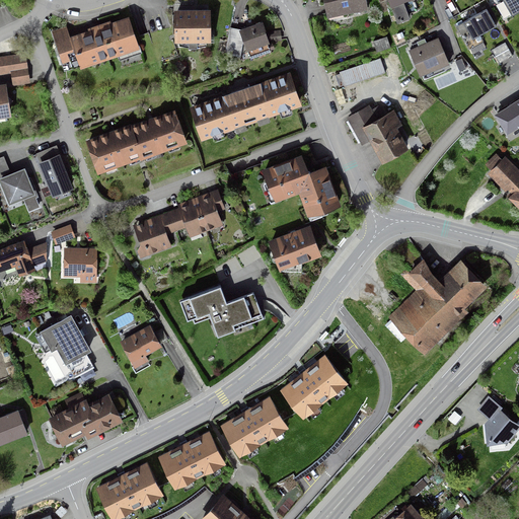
[(366,0),(323,0),(327,16),(368,8),(366,0)]
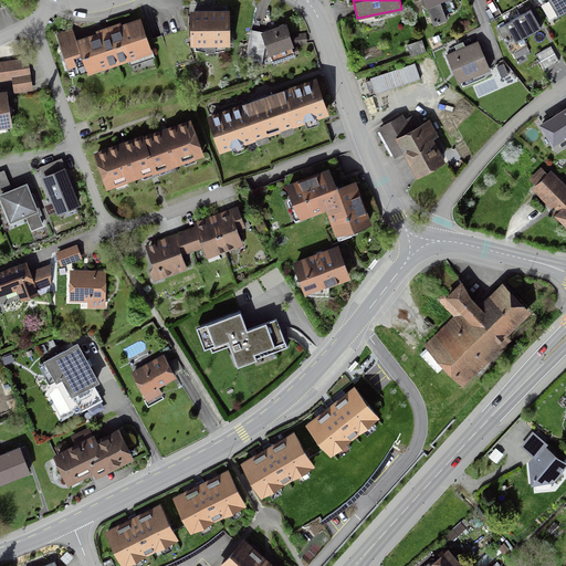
[(565,0),(547,0),(542,3),(549,18),(557,13),(558,17),(565,11),(565,0)]
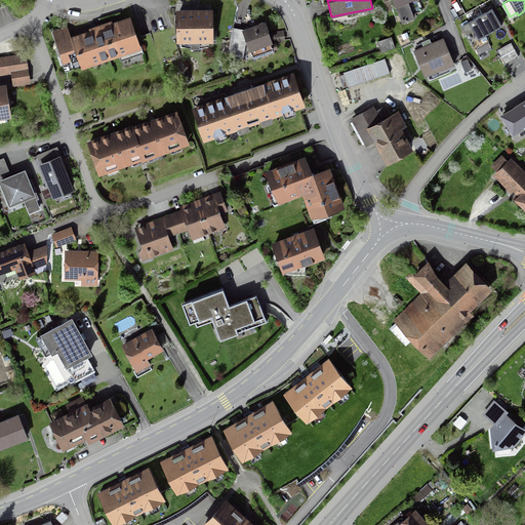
[(408,1),(396,6),(402,22),(414,16),(408,1)]
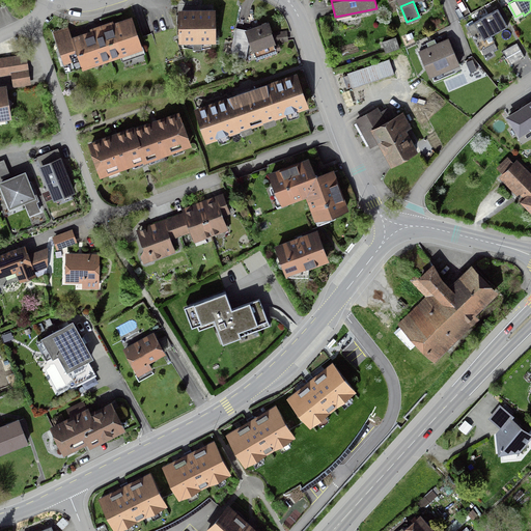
[(216,7),(178,7),(178,42),(216,42),(216,7)]
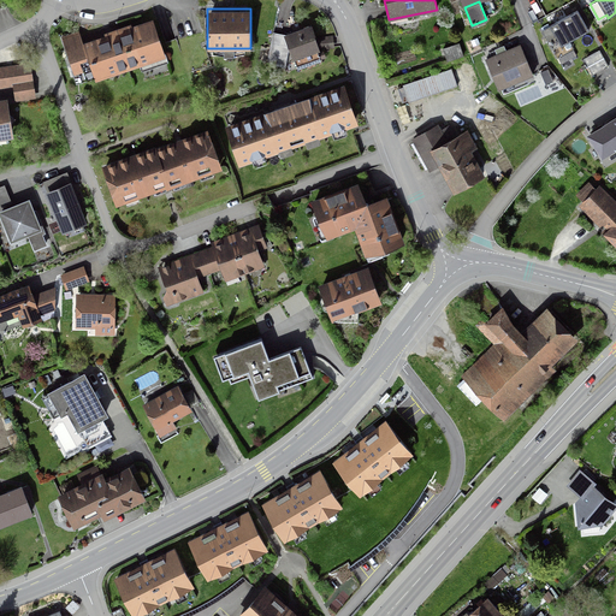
[(590,30),(578,9),(549,23),(540,28),(561,64),(578,55),(574,49),(575,48),(572,40),(590,30)]
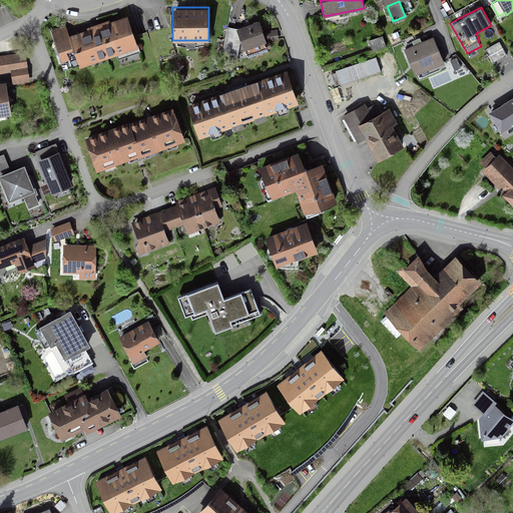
[(136,46),(127,19),(110,24),(109,21),(88,28),(89,32),(68,38),(65,28),(53,32),(61,54),(58,55),(63,70),(136,46)]
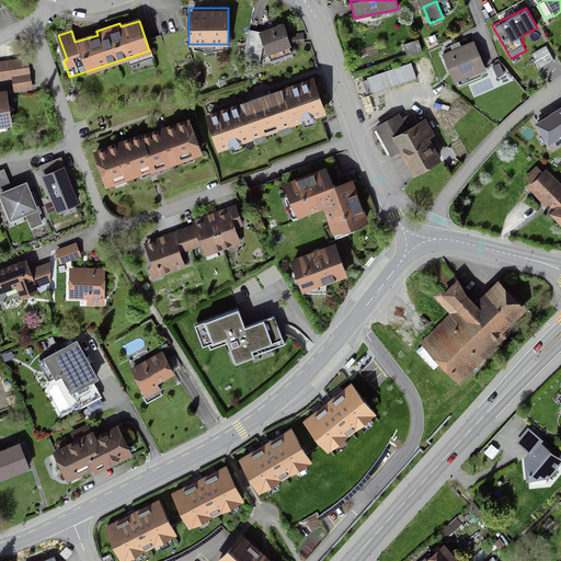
[(287,33),(283,21),(259,30),(263,44),(266,53),(267,53),(289,45),(292,44),(287,33)]
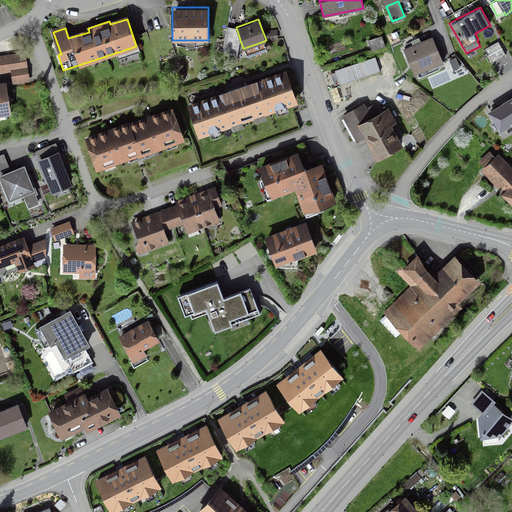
[(240,40),(236,27),(227,26),(222,52),(237,55),(240,40)]
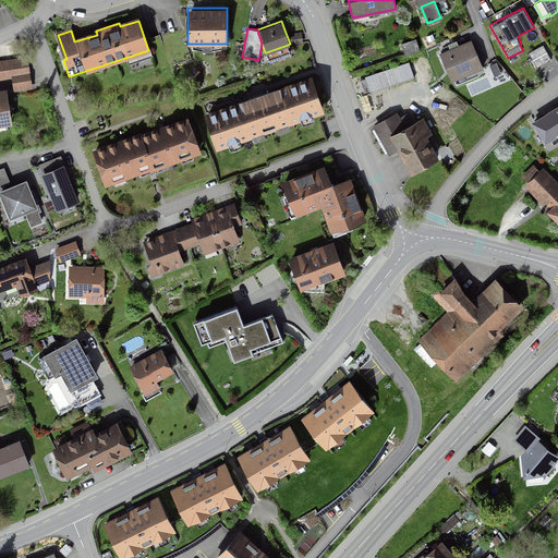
[(303,44),(302,32),(286,33),(290,44),(303,44)]
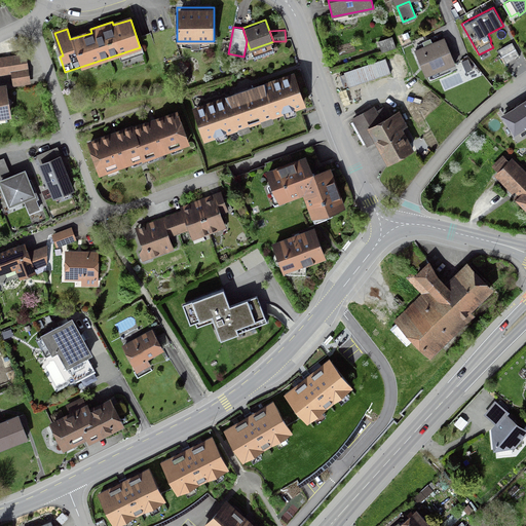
[(392,36),(378,40),(382,51),(397,47),(392,36)]
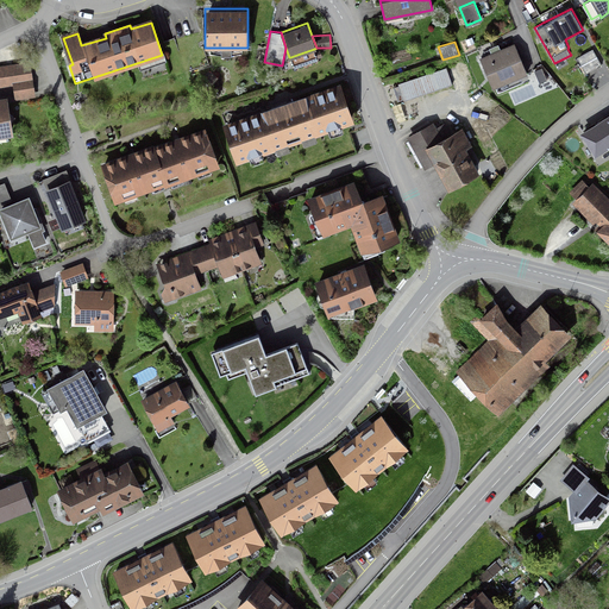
[(493,88),(528,74),(515,42),(500,48),(498,43),(489,48),(491,51),(479,56),(493,88)]
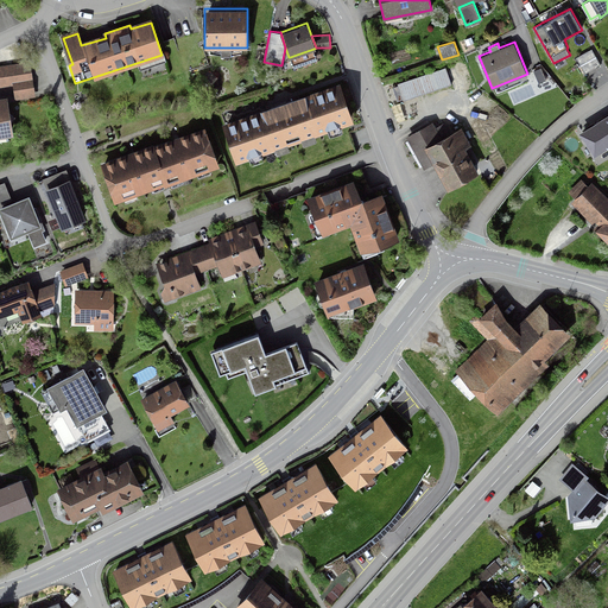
[(314,51),(314,49),(290,57),(295,71),(320,62),(317,57),(322,56),(320,49),(314,51)]
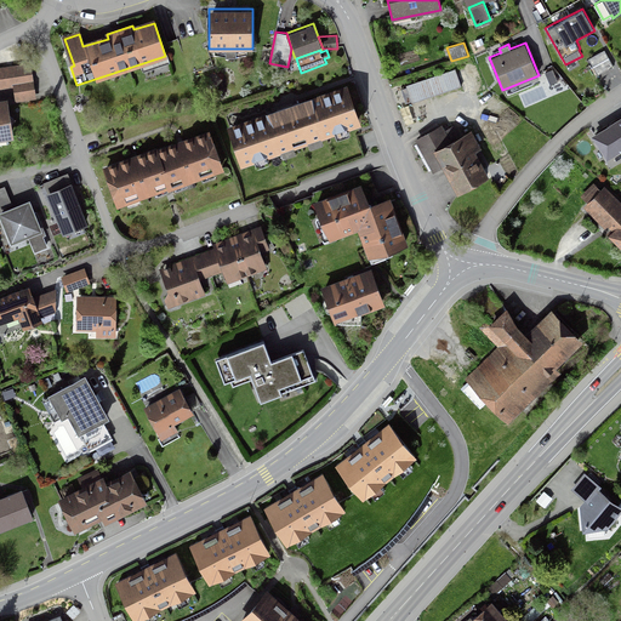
[(598,75),(614,67),(605,50),(590,58),(598,75)]
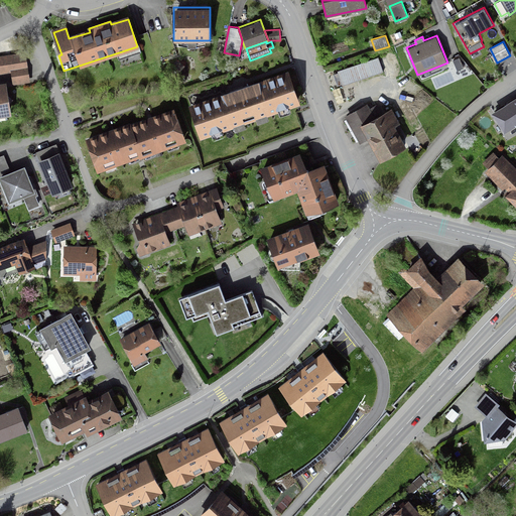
[(30,82),(26,51),(0,54),(0,73),(11,72),(13,84),(30,82)]
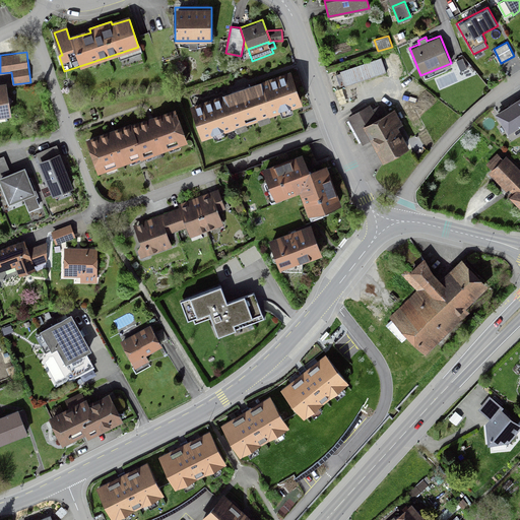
[(340,71),(345,86),(386,72),(381,57),(340,71)]
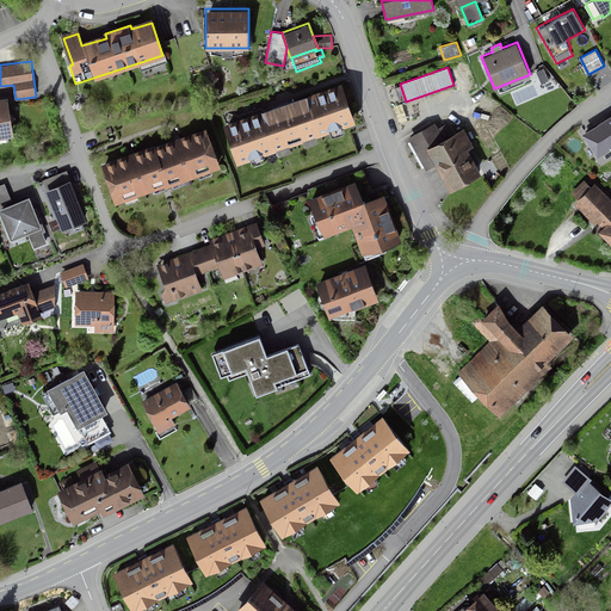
[(536,72),(542,84),(548,80),(543,68),(536,72)]
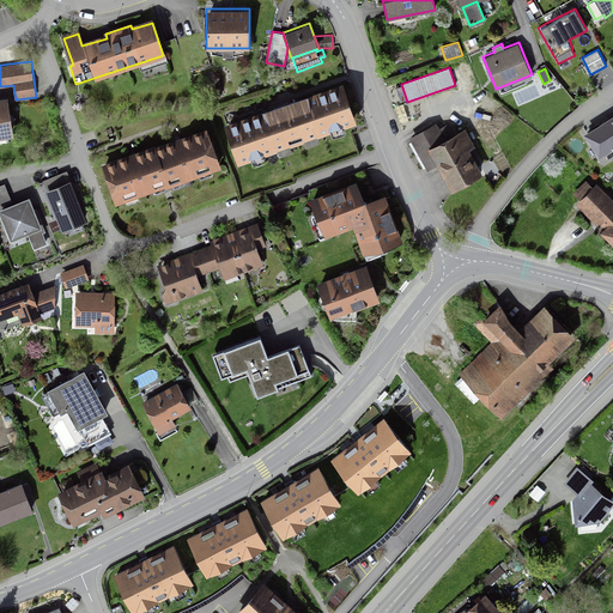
[(353,123),(340,89),(225,128),(238,164),(353,123)]
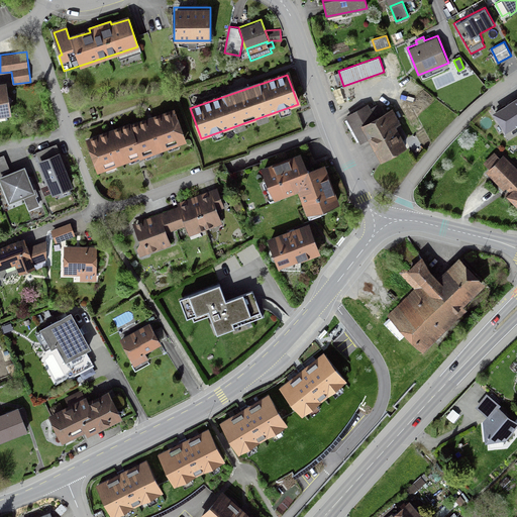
[(0,120),(7,120),(7,115),(12,114),(10,101),(13,97),(8,95),(6,80),(0,81),(0,120)]
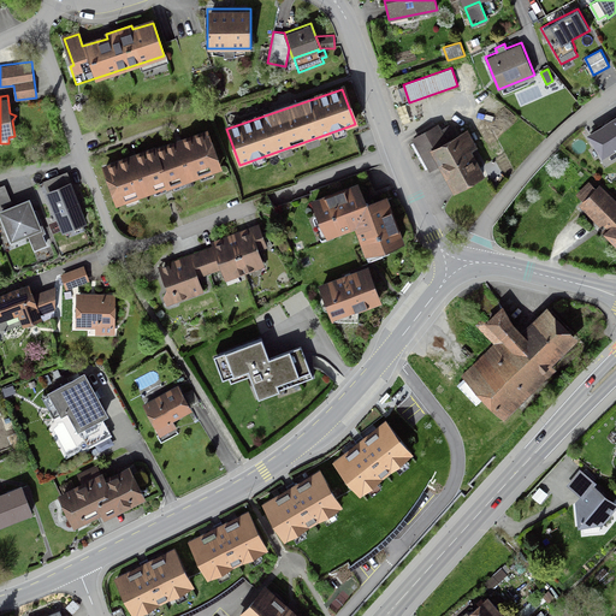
[(615,113),(587,132),(602,157),(615,147),(615,113)]
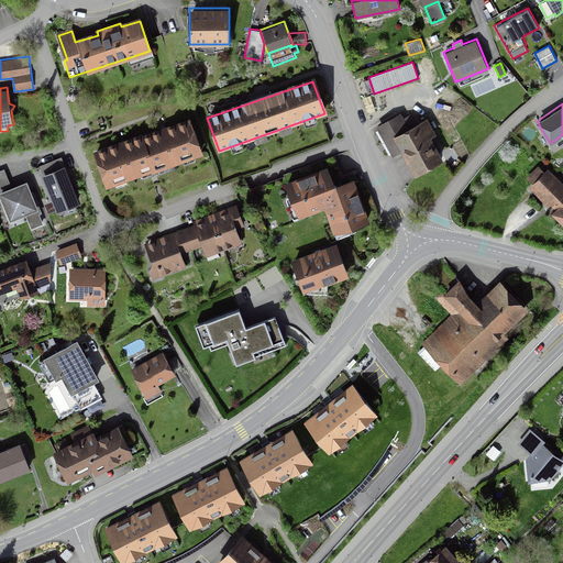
[(414,175),(443,159),(439,150),(441,148),(434,135),(437,133),(428,116),(416,122),(411,113),(404,117),(401,112),(376,124),(393,156),(401,151),(414,175)]
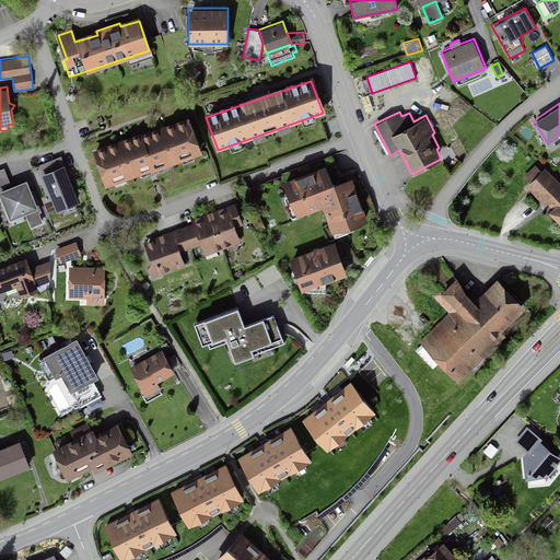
[(200,152),(189,120),(163,129),(123,143),(94,153),(105,185),(200,152)]
